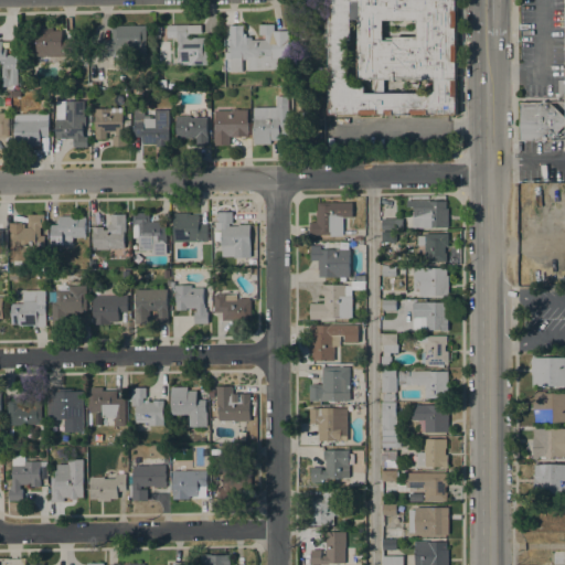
[(385,118),(385,114),(328,114),(328,0),(456,0),(456,115),(390,114),(390,118),(385,118)]
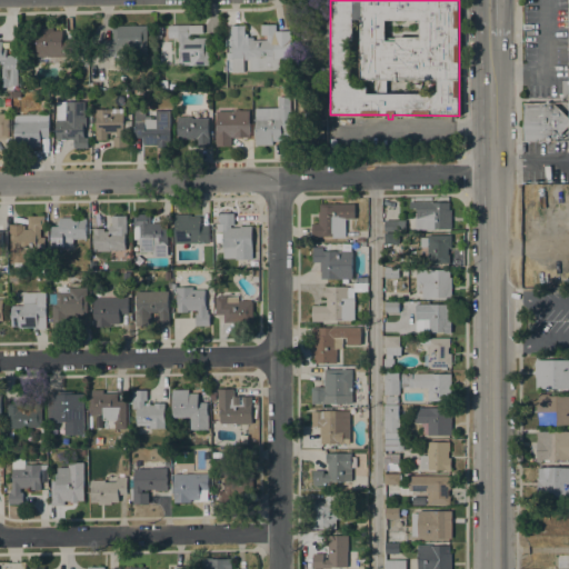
[(568,126),(553,141),(550,141),(547,143),(545,141),(523,141),(523,102),(545,102),(547,100),(549,102),(553,102),(568,118),(568,3),(567,2),(567,0),(568,0),(568,126)]
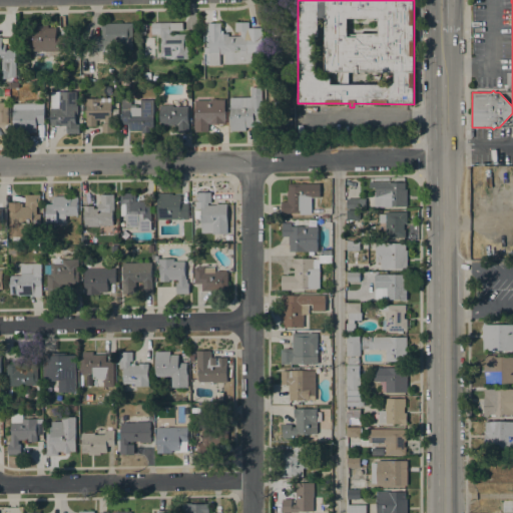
[(151,34),(151,23),(182,22),(182,30),(178,30),(178,26),(169,26),(170,34),(187,34),(187,59),(160,59),(160,34),(151,34)]
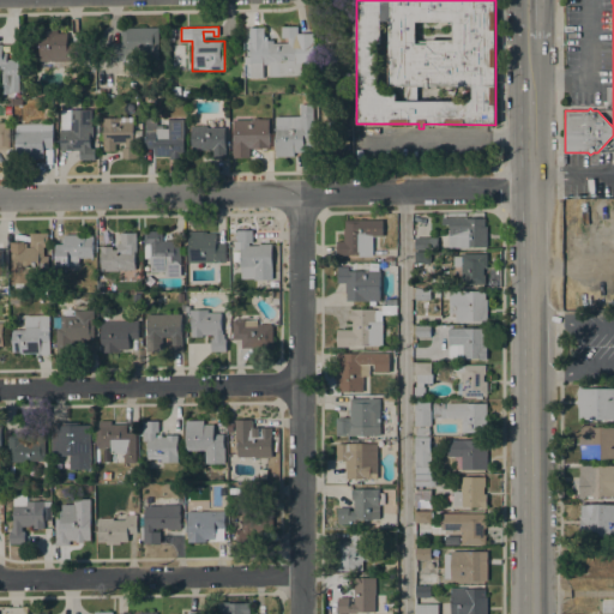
[(250,28),(264,28),(264,37),(266,37),(266,41),(272,40),(272,43),(287,43),(287,38),(281,38),(281,26),(298,26),(298,34),(312,34),(313,49),(312,49),(312,62),(299,62),(299,76),(268,76),(268,64),(262,64),(262,77),(250,77),(250,65),(250,28)]
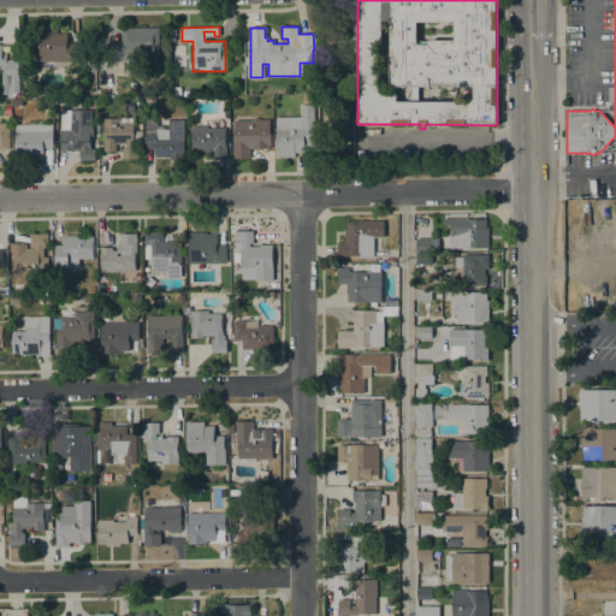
[(159,28),(159,60),(135,60),(135,66),(123,66),(123,61),(107,61),(106,42),(122,42),(122,28),(159,28)]
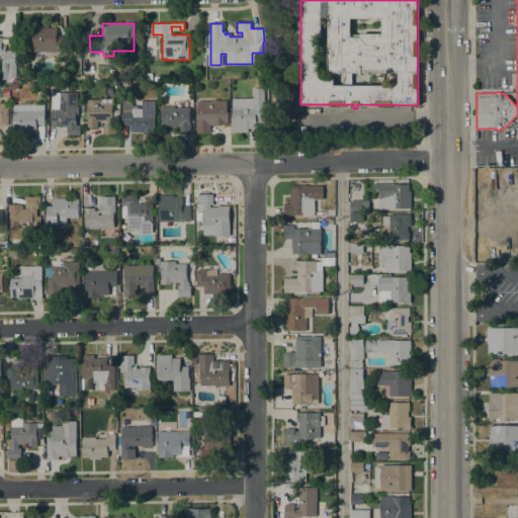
[(32,25),(48,25),(48,28),(56,27),(57,36),(69,36),(69,52),(53,52),(54,58),(45,58),(45,52),(33,52),(32,25)]
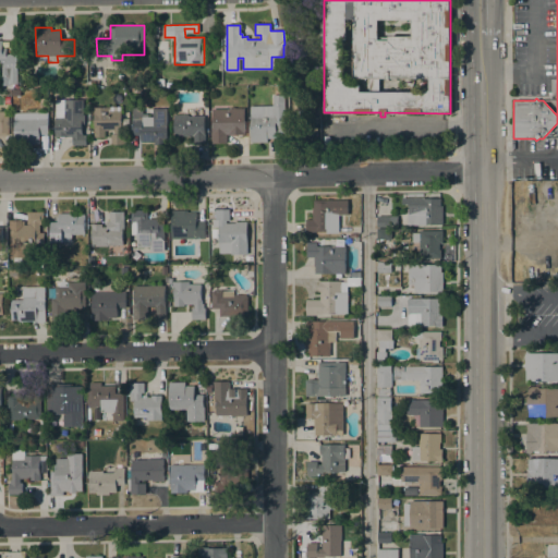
[(0,83),(0,60),(2,60),(10,53),(10,51),(17,51),(19,83),(0,83)]
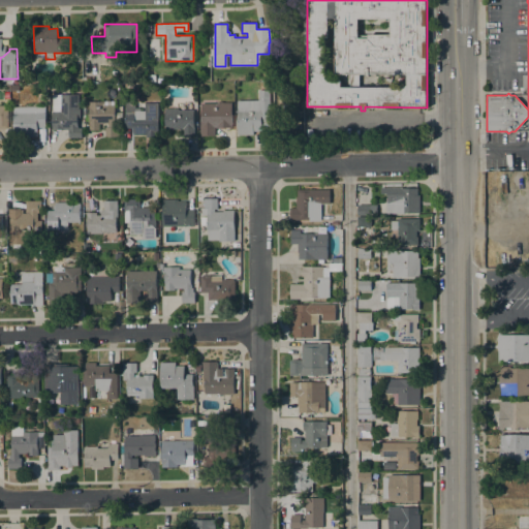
[(155,74),(155,83),(147,83),(147,74),(155,74)]
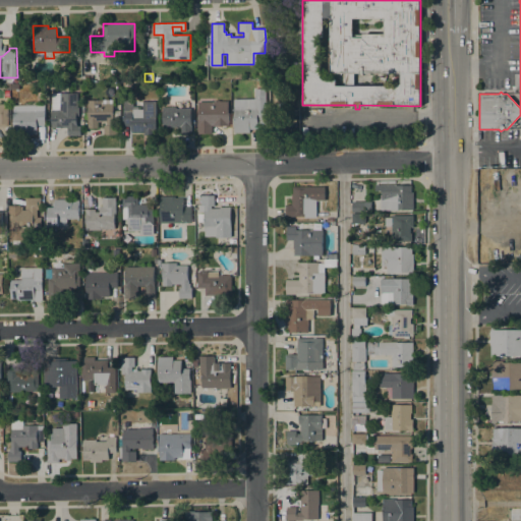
[(233,99),(254,99),(254,89),(265,89),(266,132),(233,133),(233,99)]
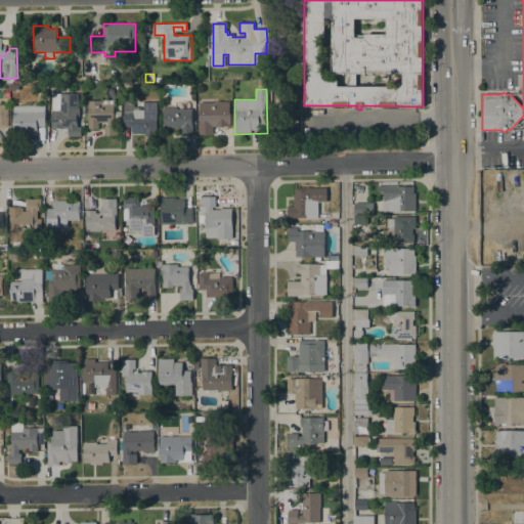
[(78,93),(78,107),(79,107),(79,116),(77,116),(77,127),(81,127),(81,136),(68,136),(68,128),(51,128),(51,93),(78,93)]
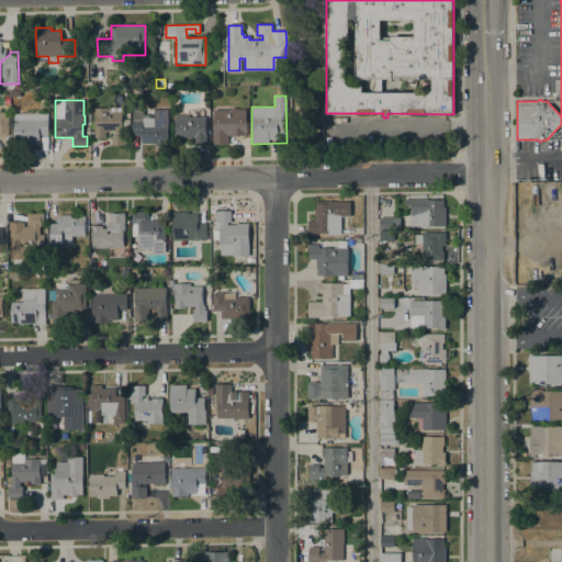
[(168,143),(165,143),(166,145),(155,146),(155,143),(141,143),(141,136),(132,136),(132,119),(133,119),(133,108),(143,107),(143,115),(148,114),(148,119),(154,117),(154,110),(167,109),(168,143)]
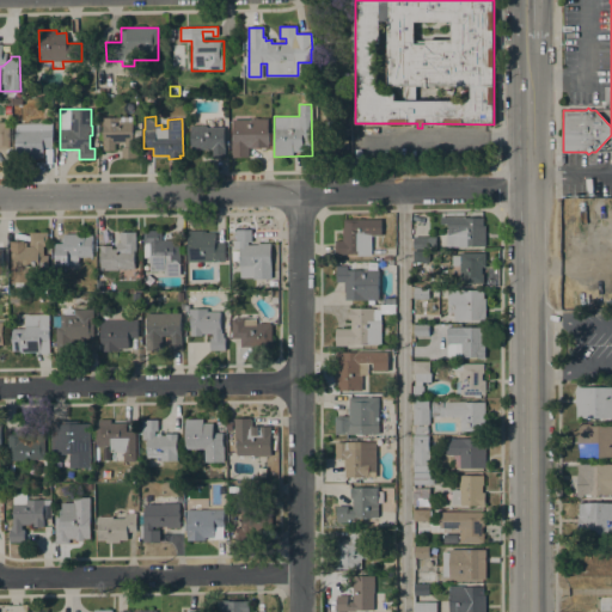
[(132,117),(132,141),(134,141),(134,147),(138,147),(138,158),(121,158),(121,147),(124,147),(123,142),(114,142),(114,151),(103,151),(103,117),(132,117)]
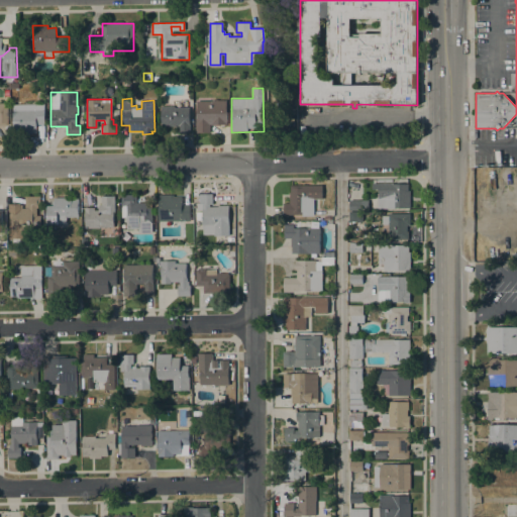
[(211,101),(211,100),(226,100),(226,125),(210,125),(210,124),(209,124),(209,133),(195,133),(195,118),(196,118),(196,101),(211,101)]
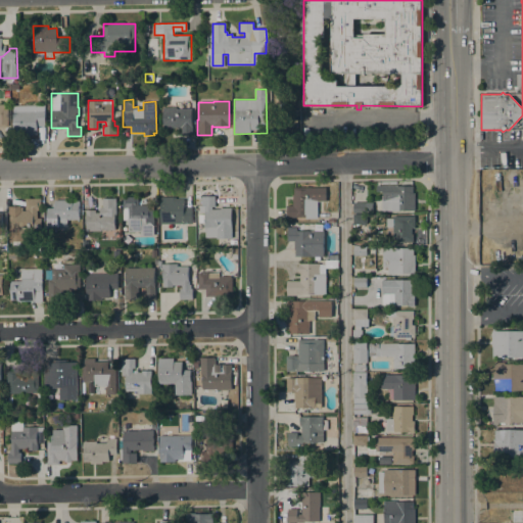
[(0,104),(7,104),(8,127),(0,127),(0,104)]
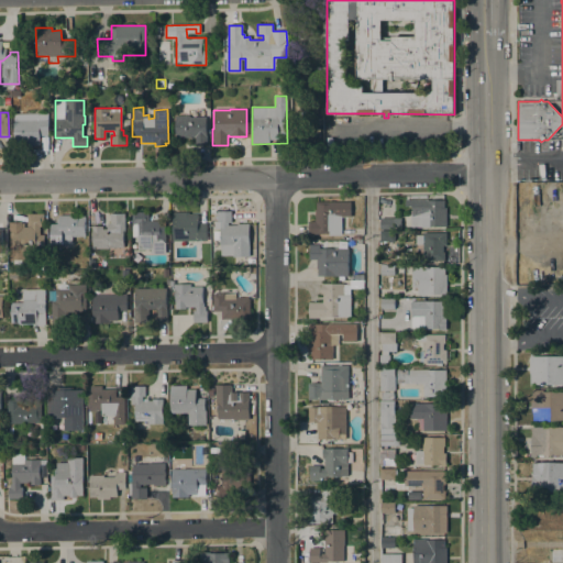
[(206,117),(206,145),(194,145),(194,138),(175,138),(175,116),(189,116),(189,117),(206,117)]
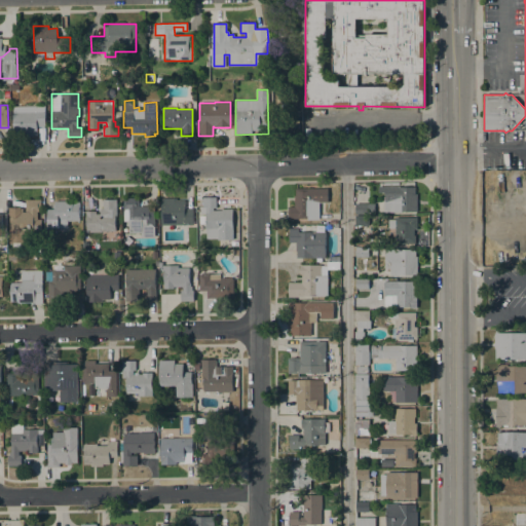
[(45,126),(36,127),(37,132),(12,133),(12,111),(44,111),(45,126)]
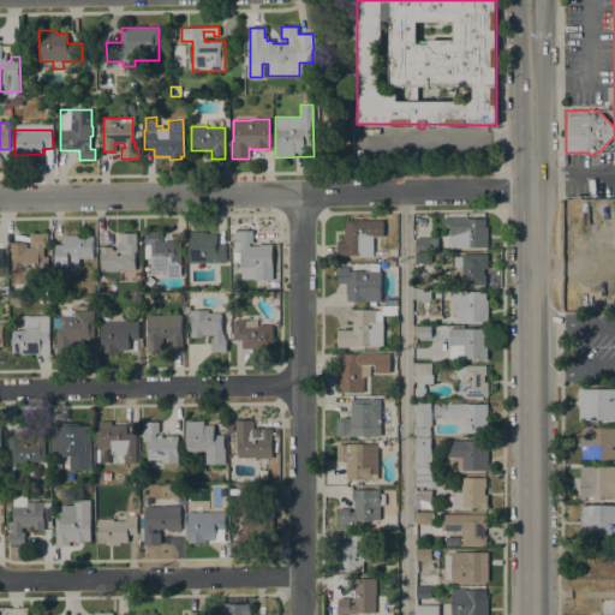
[(448,218),(448,214),(465,214),(465,218),(484,219),(484,227),(487,227),(487,246),(471,246),(471,249),(448,248),(448,225),(442,225),(442,218),(448,218)]
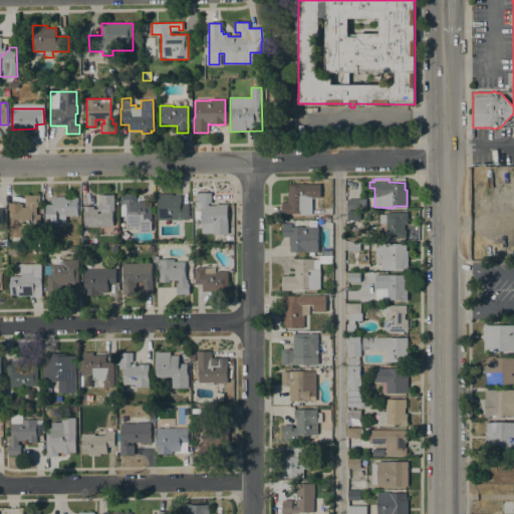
[(320,184),(320,198),(311,198),(311,215),(300,215),(300,214),(281,214),(281,202),(287,202),(287,191),(288,191),(288,184),(320,184)]
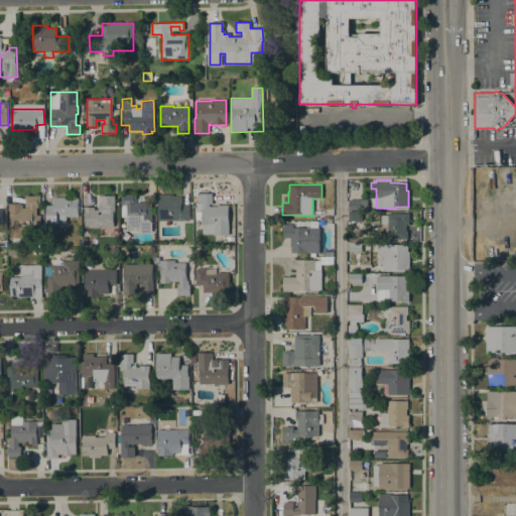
[(213,235),(213,234),(202,234),(202,220),(196,220),(196,212),(202,212),(202,209),(197,209),(197,203),(198,203),(198,194),(212,194),(212,204),(209,204),(209,207),(217,206),(217,205),(228,205),(229,235),(213,235)]
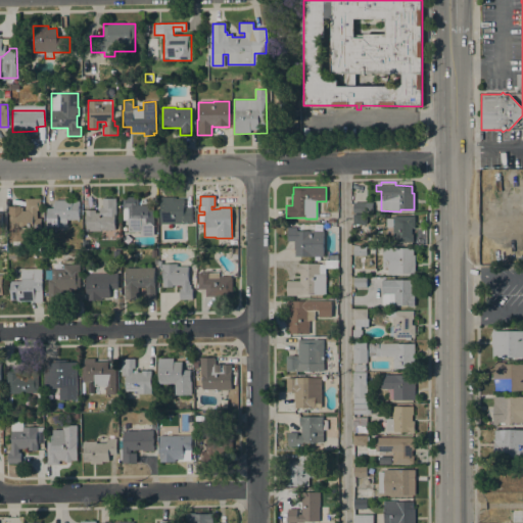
[(153,205),(153,236),(139,236),(139,231),(128,232),(128,220),(123,220),(123,197),(138,197),(138,205),(153,205)]
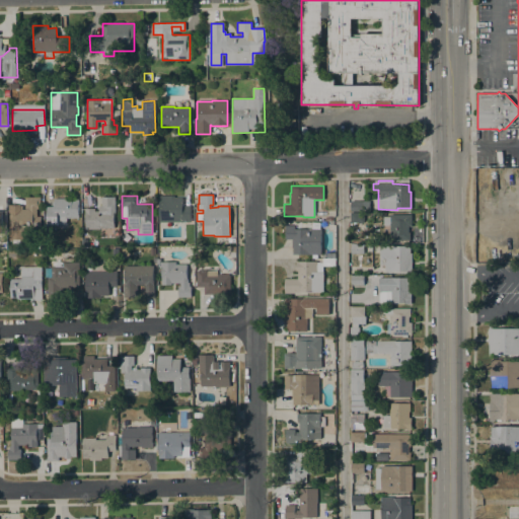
[(158,196),(173,196),(173,198),(181,198),(181,206),(190,206),(191,221),(158,222),(158,196)]
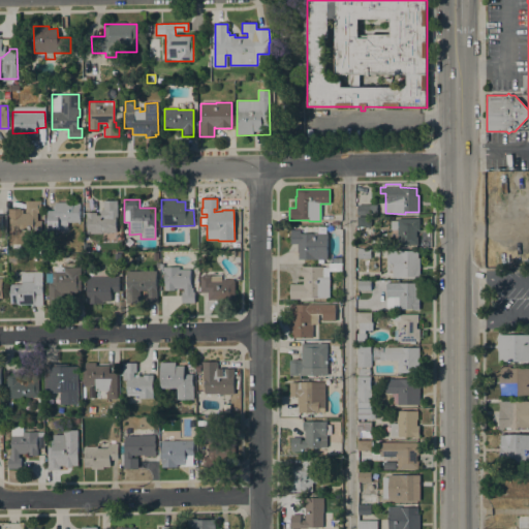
[(40,200),(40,213),(37,213),(37,220),(41,220),(41,239),(23,239),(23,244),(9,244),(8,208),(20,208),(20,210),(23,210),(23,213),(25,213),(25,200),(40,200)]
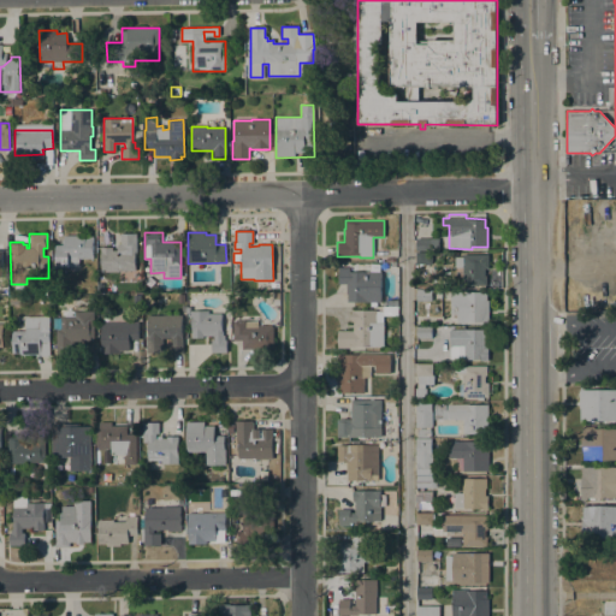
[(135,253),(135,271),(118,271),(118,272),(101,272),(101,247),(112,247),(112,250),(117,250),(117,244),(119,244),(119,234),(136,234),(136,253),(135,253)]
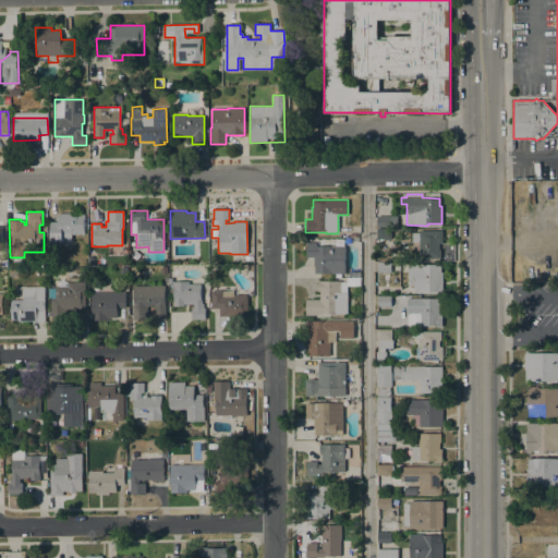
[(76,213),(76,215),(83,214),(84,234),(71,234),(71,242),(50,242),(49,221),(56,221),(56,217),(58,217),(58,213),(76,213)]
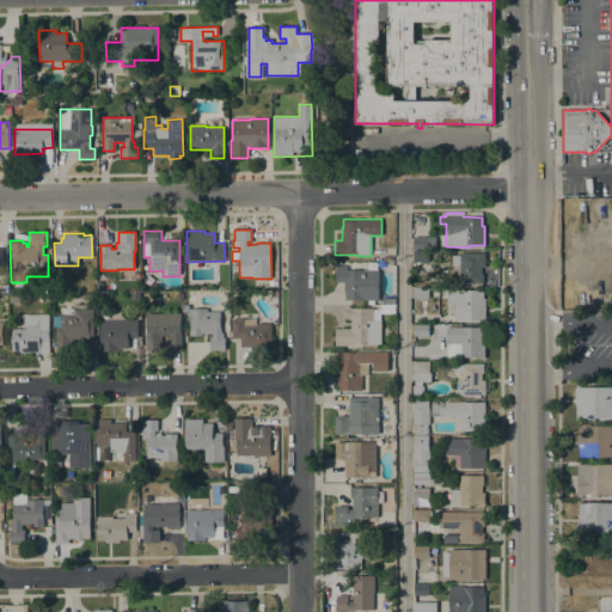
[(435,237),(435,250),(412,249),(412,237),(435,237)]
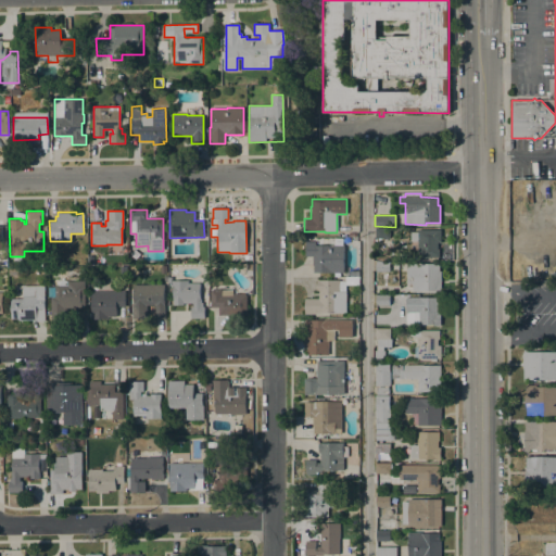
[(390,228),(390,238),(375,238),(375,228),(390,228)]
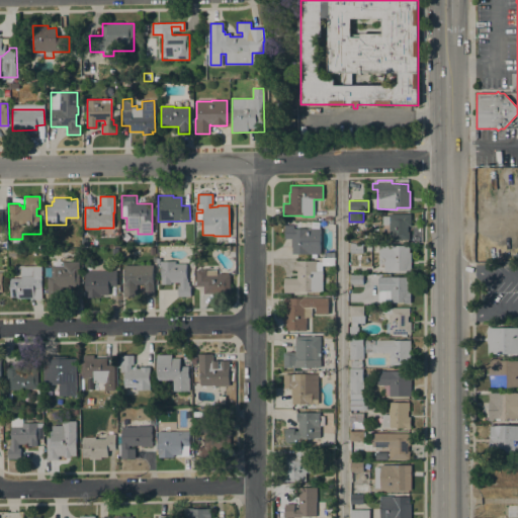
[(411,214),(410,240),(389,240),(389,225),(382,225),(382,217),(389,217),(390,213),(411,214)]
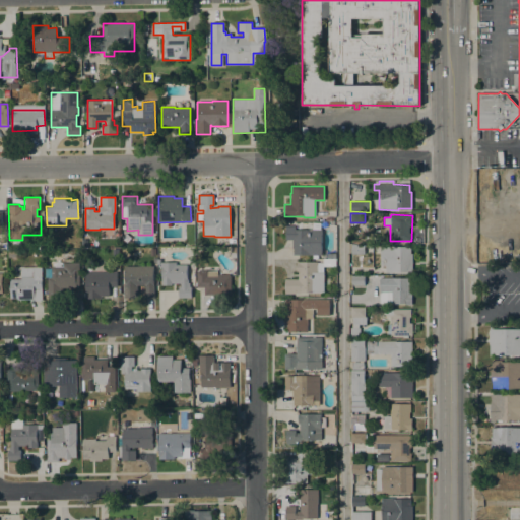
[(293,248),(293,240),(285,240),(285,225),(295,225),(295,229),(322,230),(321,255),(293,255),(293,248)]
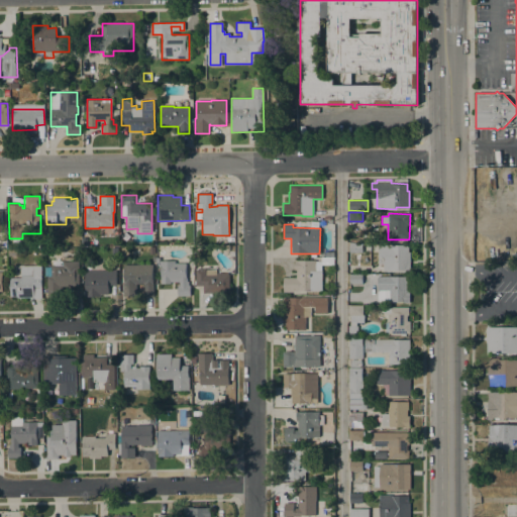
[(362,243),(362,252),(348,252),(348,243),(362,243)]
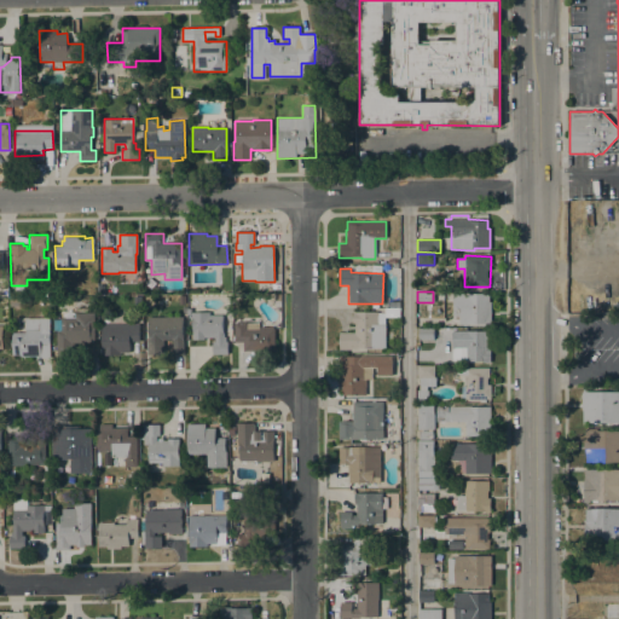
[(460,314),(453,314),(453,293),(489,293),(489,301),(491,301),(491,324),(460,324),(460,314)]
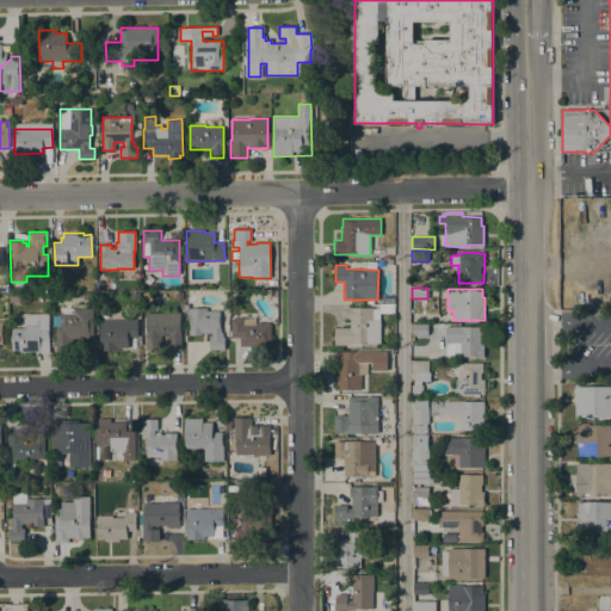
[(20,294),(22,302),(10,303),(10,295),(20,294)]
